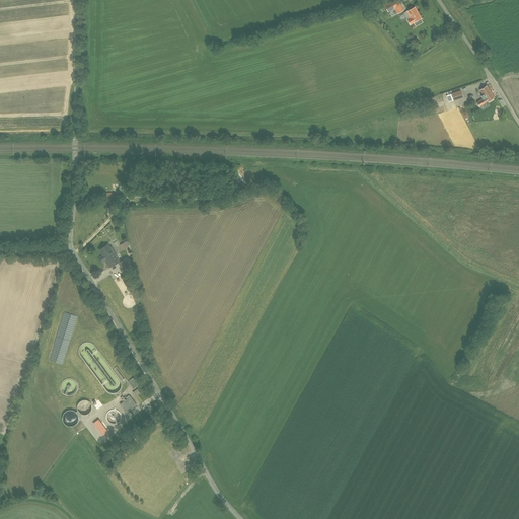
[(397,14),(403,10),(397,0),(393,0),(384,5),(388,12),(394,9),(397,14)]
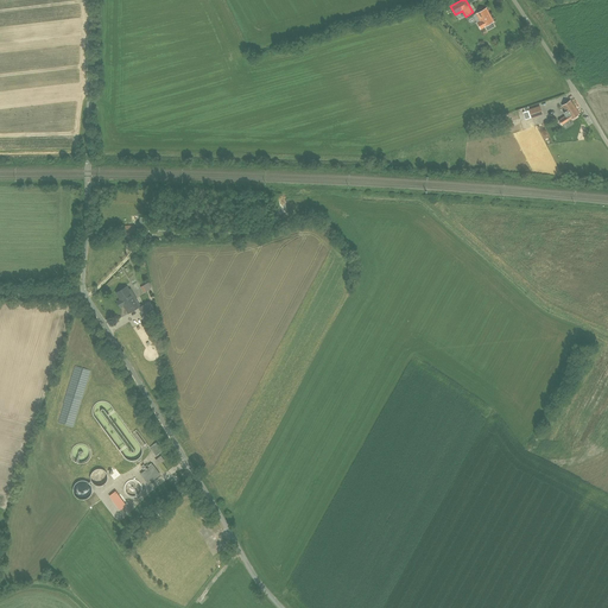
[(494,21),(486,7),(475,13),(480,20),(476,23),(480,29),(485,26),(487,31),(494,26),(492,23),(494,21)]
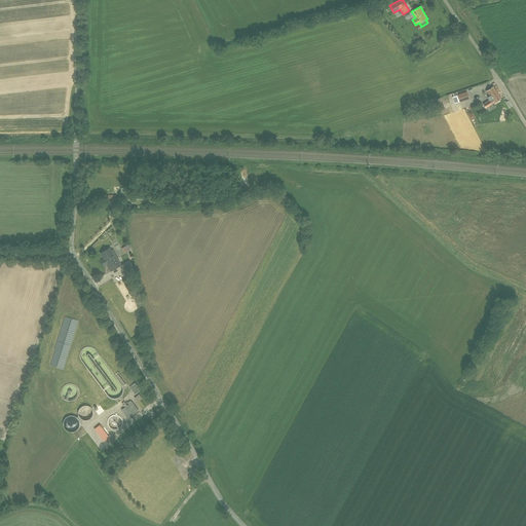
[(501,99),(493,86),(485,91),(488,97),(487,98),(488,100),(483,103),(486,108),(501,99)]
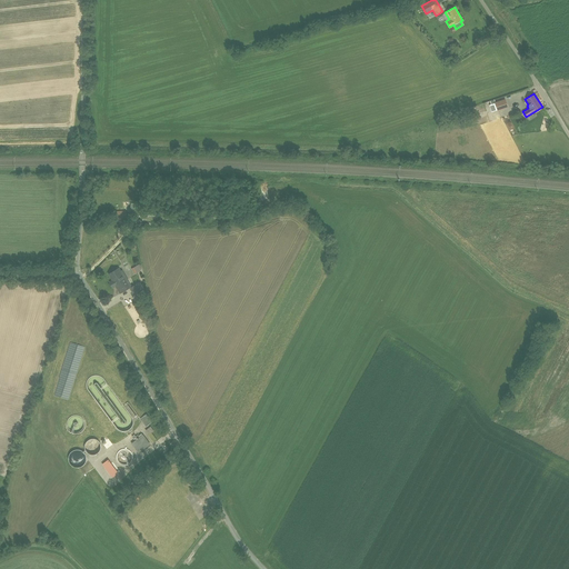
[(508,107),(505,99),(493,103),(497,111),(508,107)]
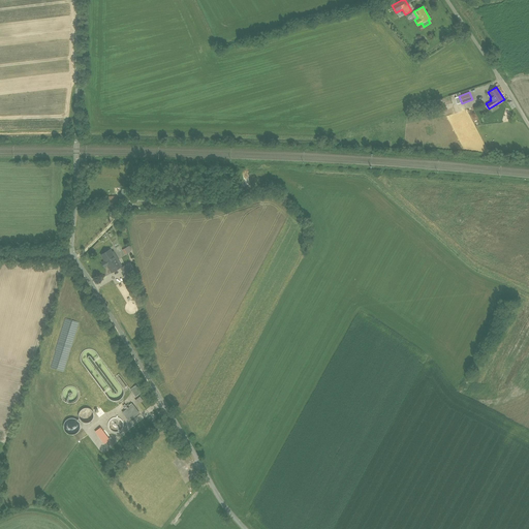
[(116,196),(104,197),(104,208),(107,208),(117,207),(116,196)]
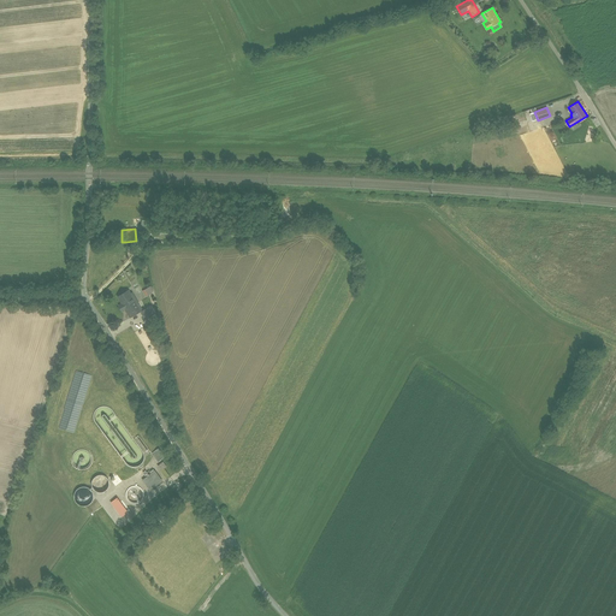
[(150,285),(141,291),(144,298),(153,294),(150,285)]
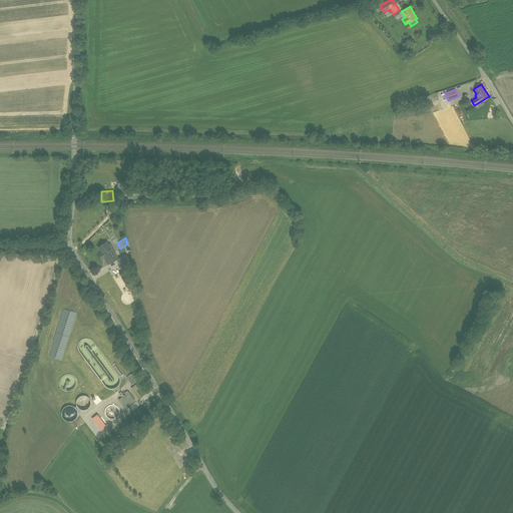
[(107,266),(116,260),(120,267),(129,262),(125,254),(119,259),(109,242),(108,243),(106,240),(96,246),(99,251),(97,253),(100,260),(102,258),(107,266)]
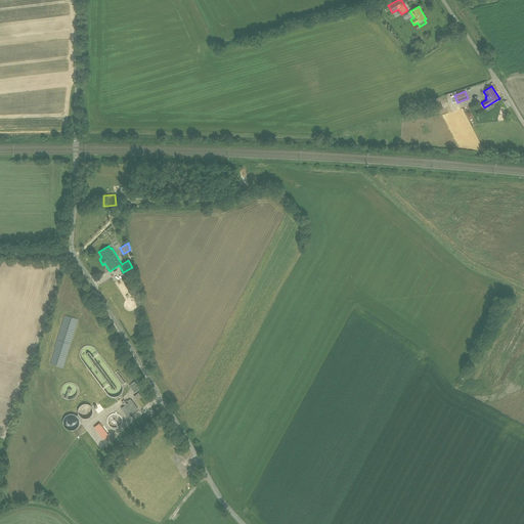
[(79,355),(80,358),(105,393),(107,395),(111,397),(114,397),(118,396),(120,394),(122,391),(122,388),(121,385),(95,351),(93,348),(90,346),(87,346),(84,347),(81,349),(80,352),(79,355)]
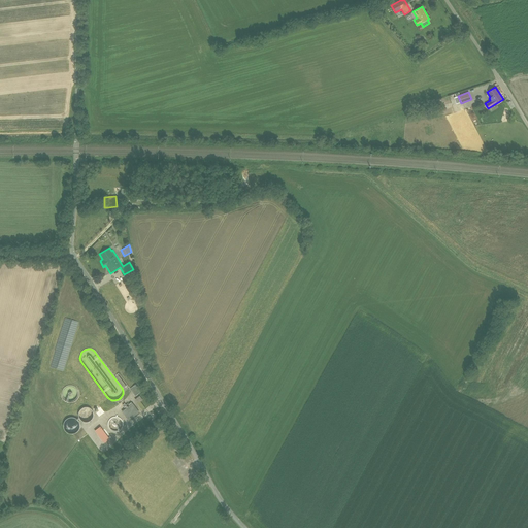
[(135,384),(129,388),(135,396),(141,392),(135,384)]
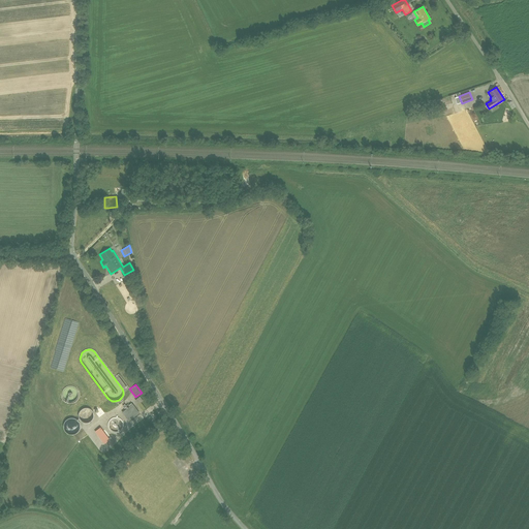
[(78,392),(74,389),(71,386),(69,386),(66,387),(63,390),(62,393),(61,396),(62,399),(64,401),(67,403),(70,403),(73,402),(76,400),(78,397),(78,394),(78,392)]
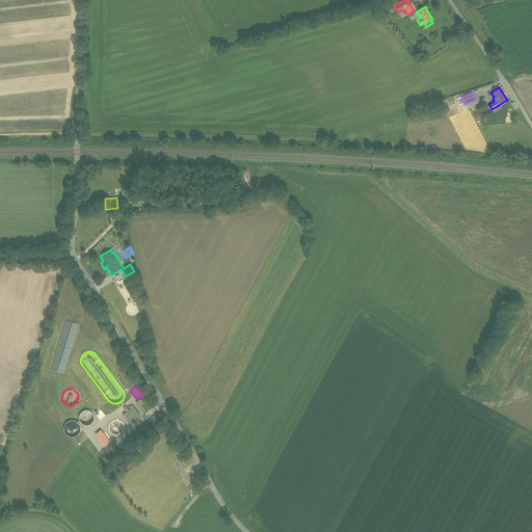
[(140,399),(135,403),(143,414),(145,411),(141,405),(143,403),(140,399)]
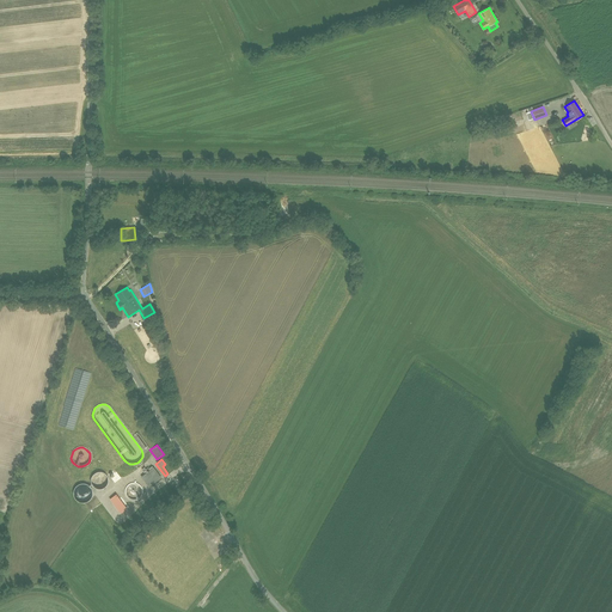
[(161,478),(152,466),(146,471),(145,467),(141,470),(145,475),(140,477),(148,488),(161,478)]
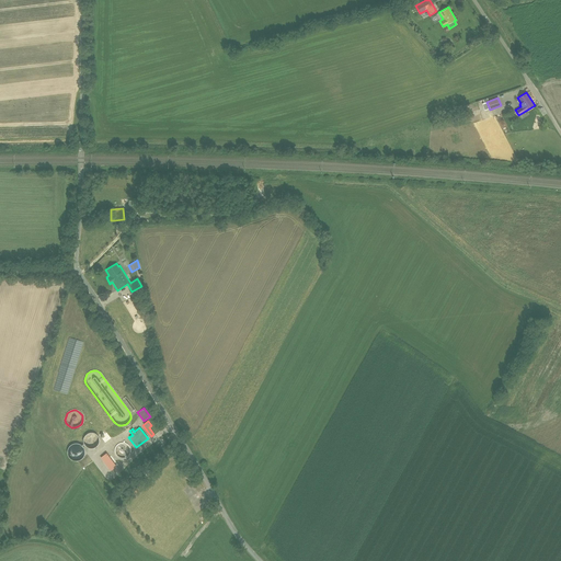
[(98,436),(95,434),(92,433),(90,432),(87,433),(84,435),(83,437),(82,441),(83,444),(86,446),(88,447),(91,448),(94,447),(96,445),(98,443),(99,439),(98,436)]
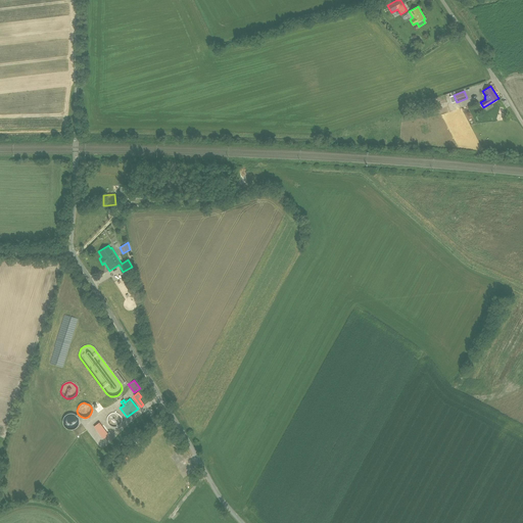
[(78,417),(76,415),(73,413),(69,413),(66,414),(63,416),(62,419),(62,422),(62,425),(64,427),(67,429),(70,429),(75,428),(77,426),(78,423),(79,420),(78,417)]
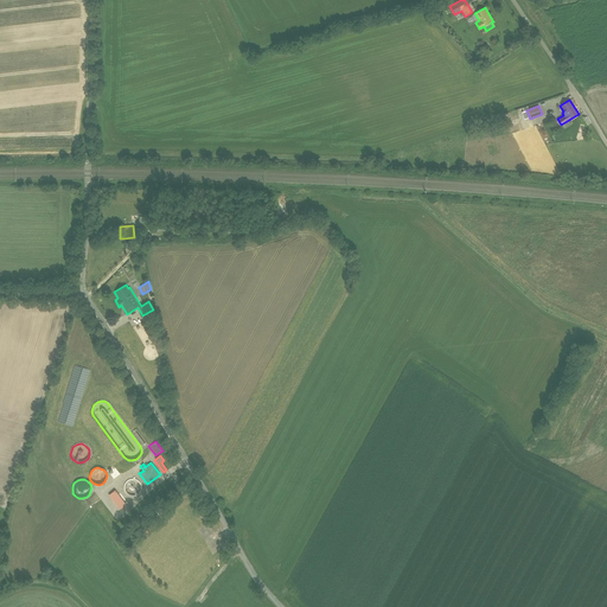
[(140,485),(138,481),(134,480),(132,480),(128,481),(126,483),(125,486),(123,490),(125,492),(127,494),(129,497),(133,497),(136,496),(139,494),(140,491),(141,487),(140,485)]
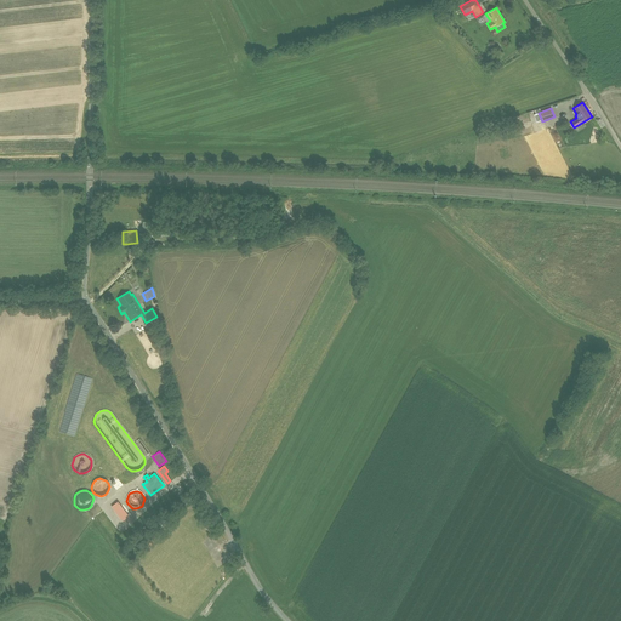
[(125,507),(123,505),(119,503),(117,503),(114,503),(112,506),(110,508),(109,512),(110,514),(113,517),(115,518),(118,519),(121,518),(124,516),(125,513),(125,511),(125,507)]
